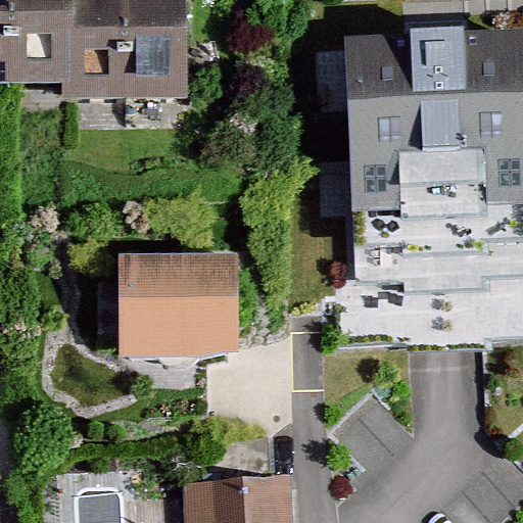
[(9,0),(0,0),(0,82),(9,82),(9,0)]
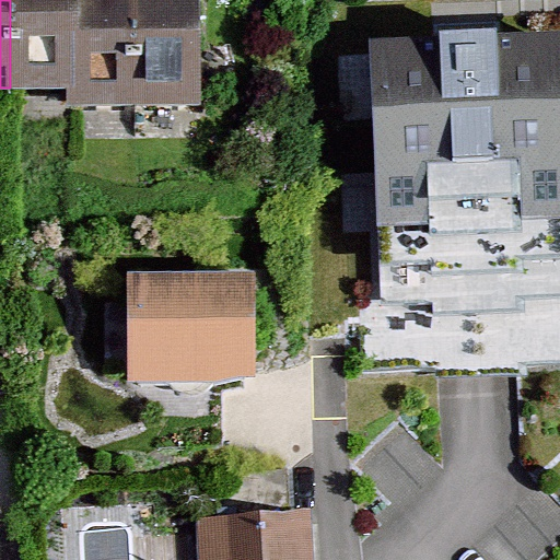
[(10,0),(10,88),(67,88),(72,88),(72,0),(10,0)]
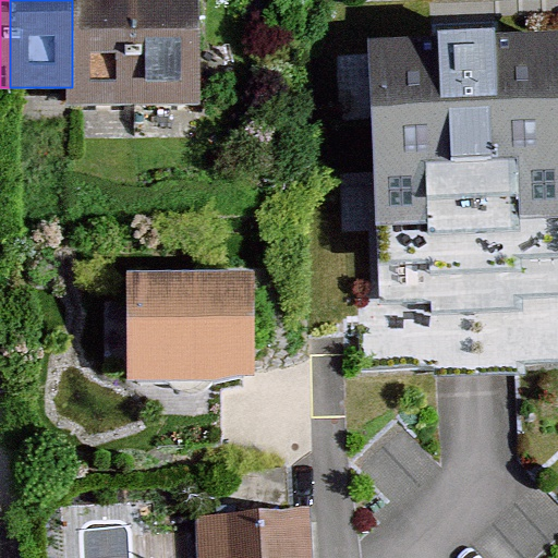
[(133,104),(133,0),(72,0),(72,87),(67,87),(67,104),(133,104)]
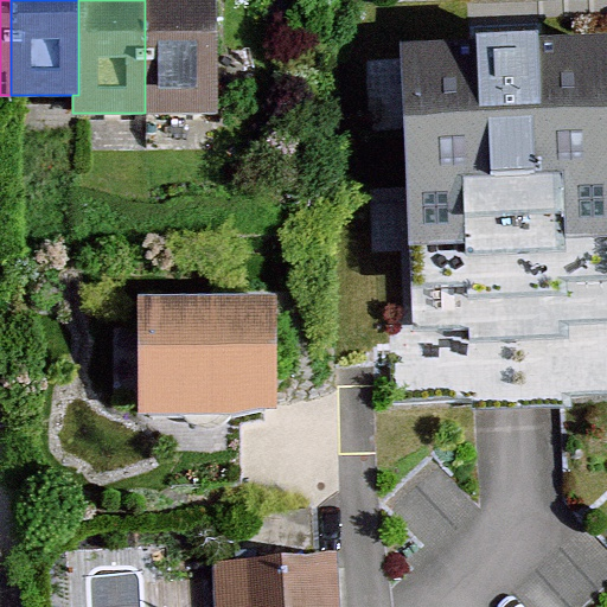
[(217,114),(216,0),(145,0),(145,113),(217,114)]
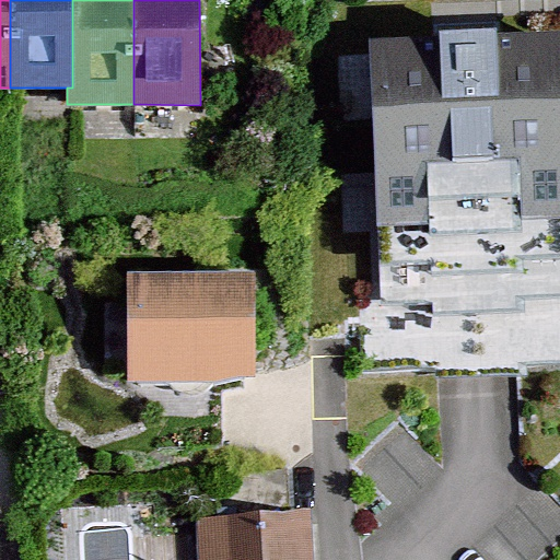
[(546,41),(340,51),(354,310),(559,299),(546,41)]
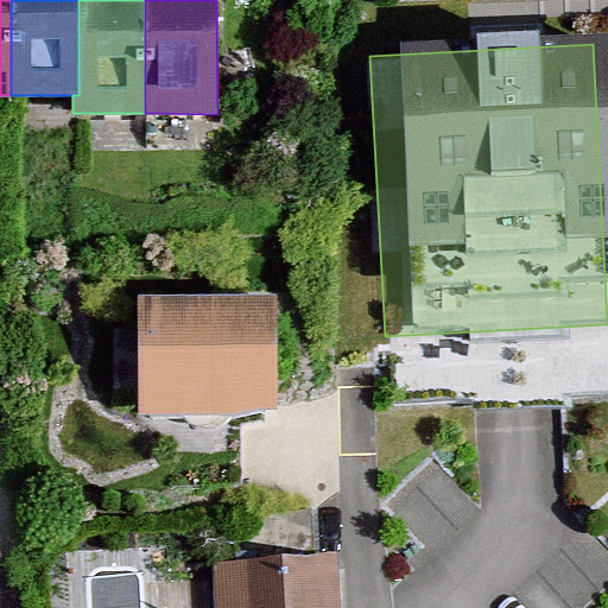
[(278,295),(138,295),(138,415),(278,415),(278,295)]
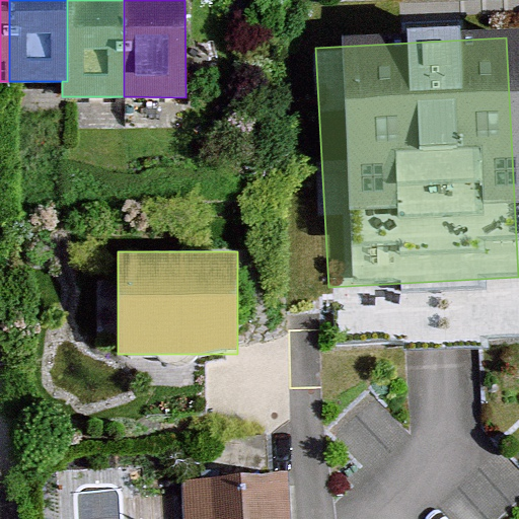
[(290,518),(288,480),(181,487),(182,518),(290,518)]
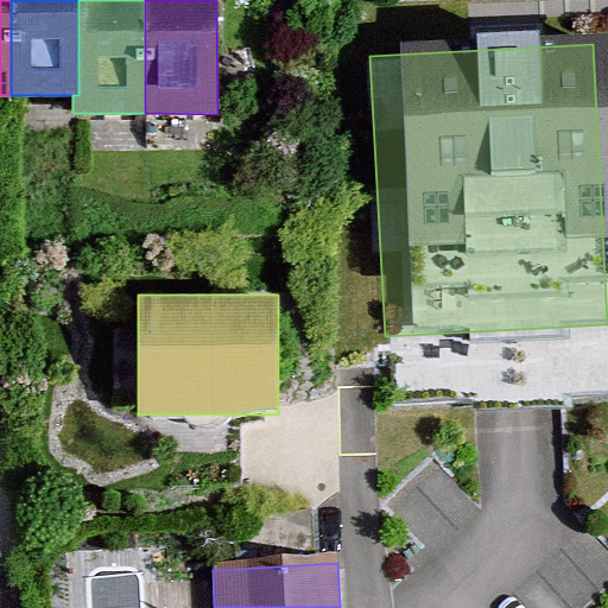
All buildings are outlined.
